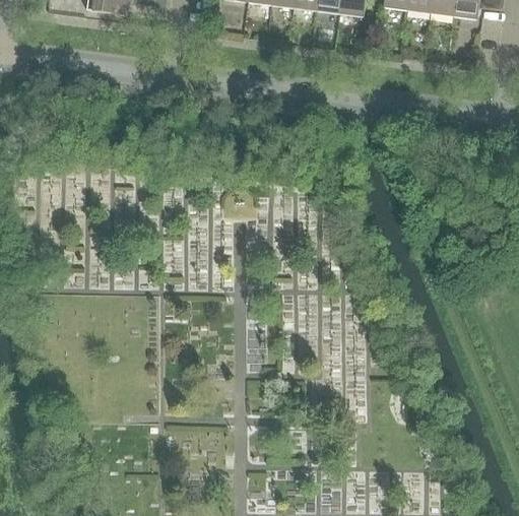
[(88,0),(87,9),(128,14),(130,0),(137,0),(137,3),(146,4),(147,0),(88,0)]
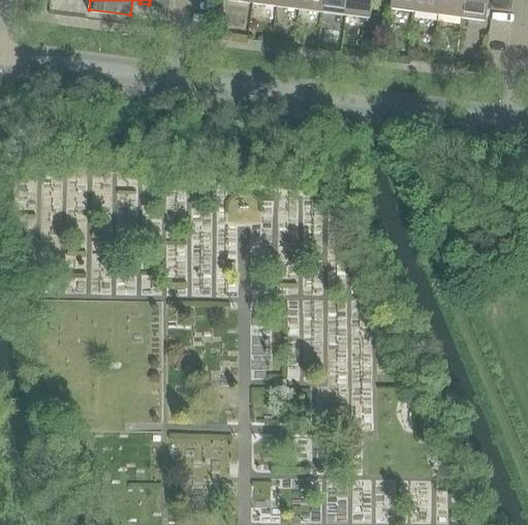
[(300,0),(299,7),(321,10),(322,0),(300,0)]
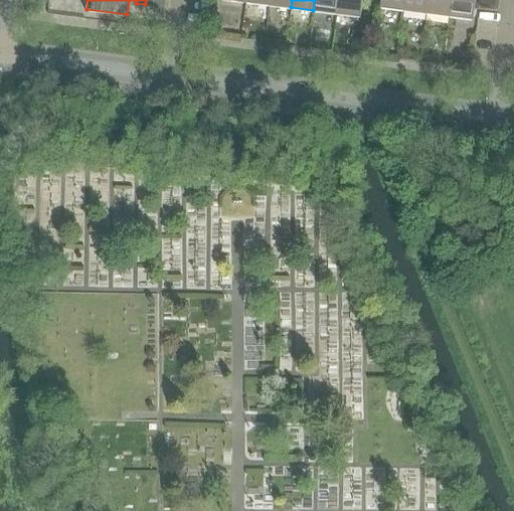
[(314,0),(313,10),(336,13),(338,0),(314,0)]
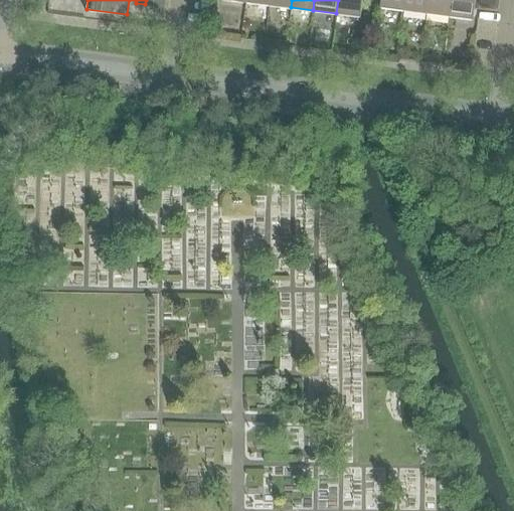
[(338,0),(336,13),(359,16),(361,0),(338,0)]
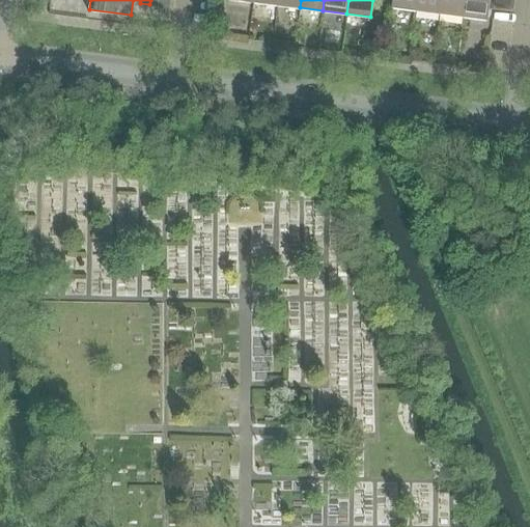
[(392,0),(392,5),(416,9),(417,0),(392,0)]
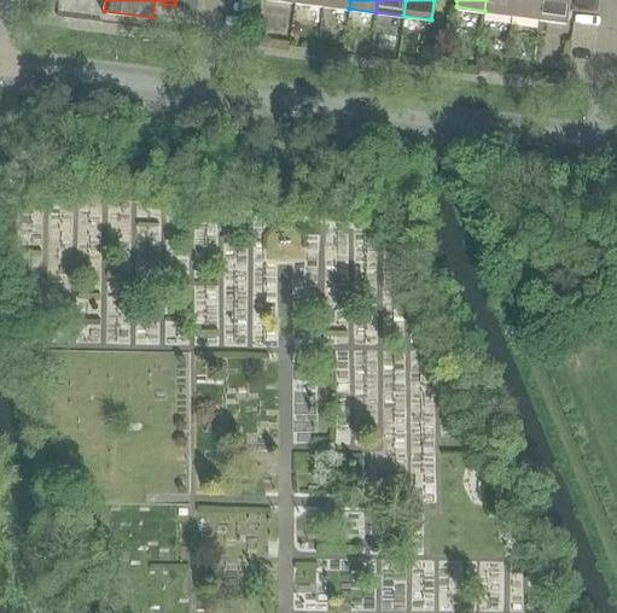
[(485,0),(484,11),(512,15),(513,0),(485,0)]
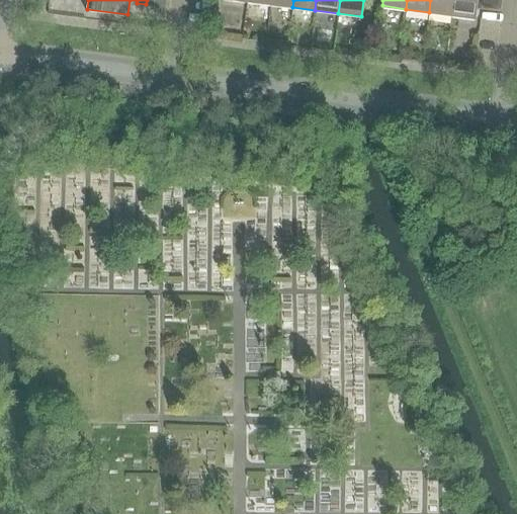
[(430,0),(429,12),(451,15),(453,0),(430,0)]
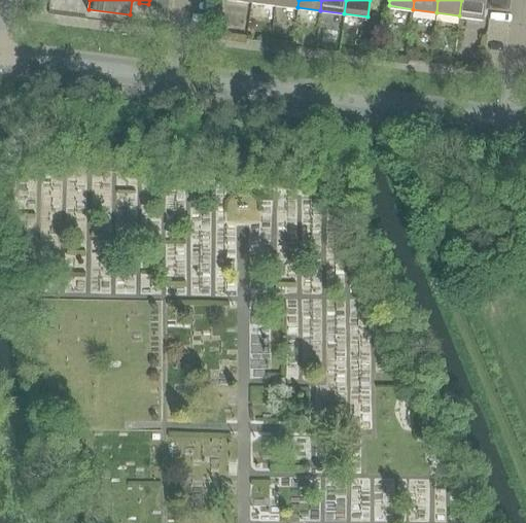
[(484,19),(485,5),(486,0),(461,0),(459,15),(484,19)]
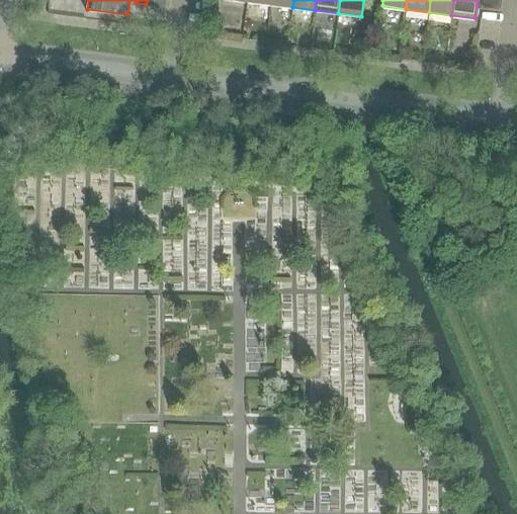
[(478,0),(477,5),(500,8),(501,0),(478,0)]
